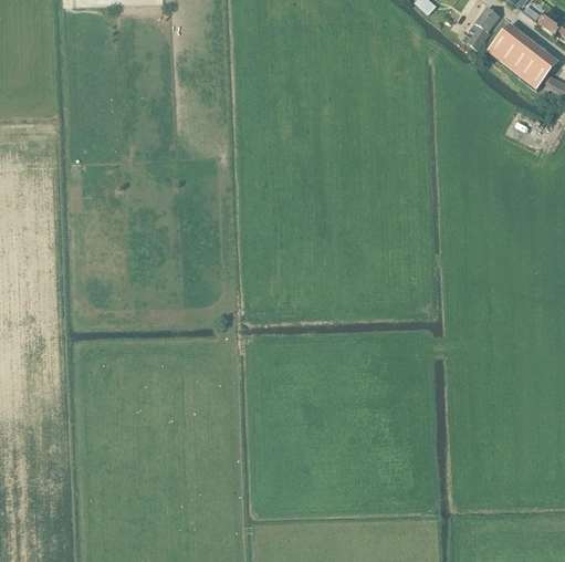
[(427,13),(435,4),(429,0),(416,0),(414,2),(427,13)]
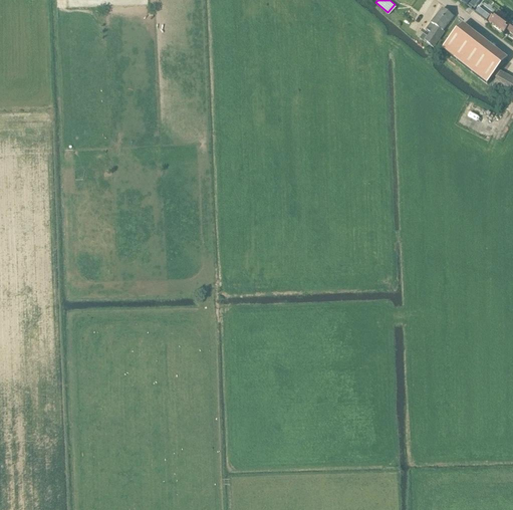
[(477,4),(474,8),(478,12),(482,7),(477,4)]
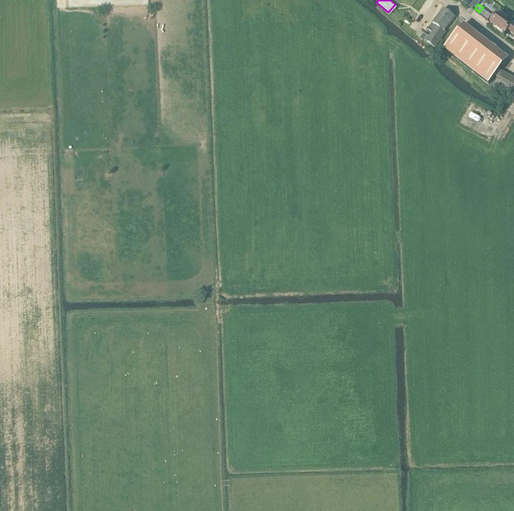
[(423,30),(419,34),(425,38),(424,39),(433,44),(444,29),(443,28),(454,13),(442,5),(432,19),(431,20),(426,26),(432,29),(430,32),(427,34),(423,30)]
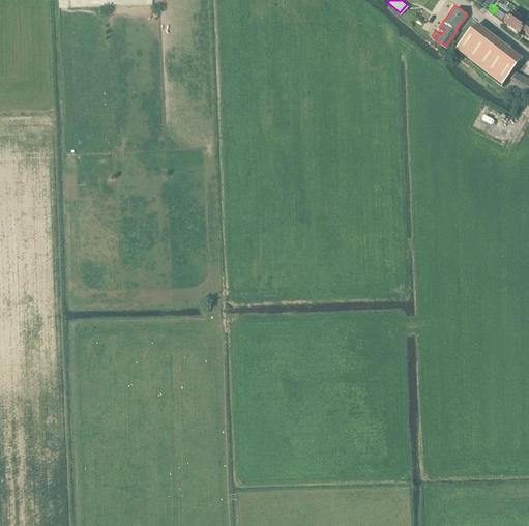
[(522,13),(513,6),(509,11),(508,11),(502,20),(519,31),(521,28),(528,33),(528,20),(528,22),(526,21),(526,20),(523,17),(522,19),(519,18),(522,13)]
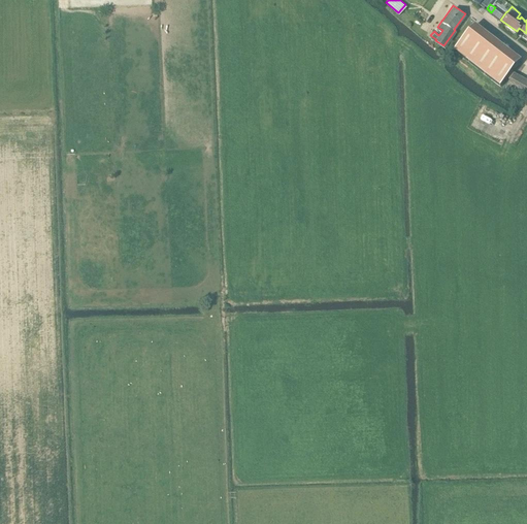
[(500,84),(521,57),(474,22),(454,47),(500,84)]
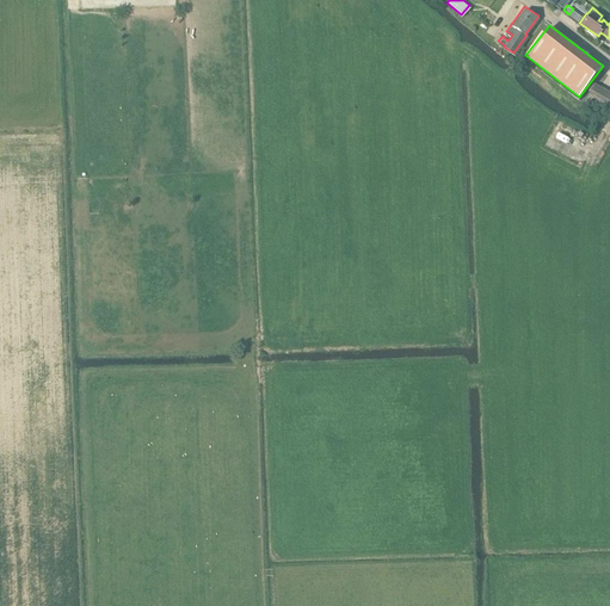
[(609,109),(609,106),(609,88),(595,80),(586,96),(609,109)]
